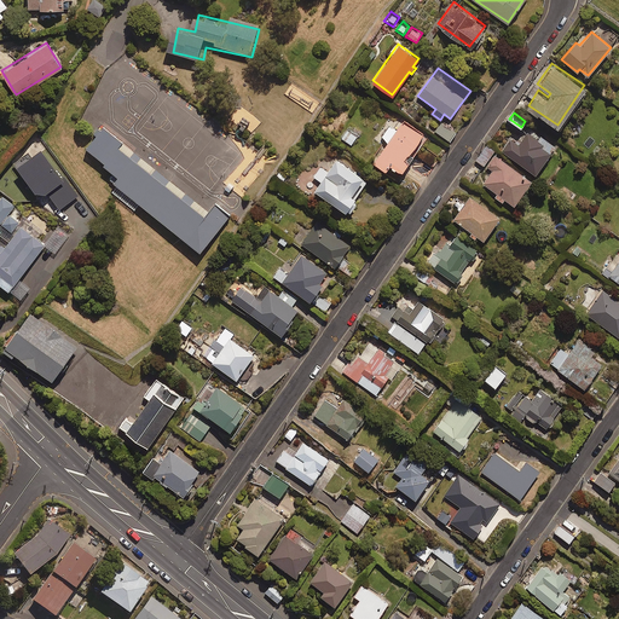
[(423,133),(404,119),(395,129),(389,126),(382,136),(388,140),(374,160),(385,168),(389,162),(401,171),(412,155),(409,152),(423,133)]
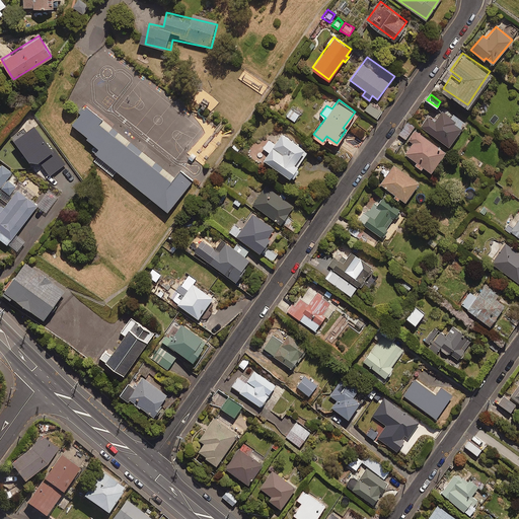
[(302,109),(294,103),(286,115),(294,121),(302,109)]
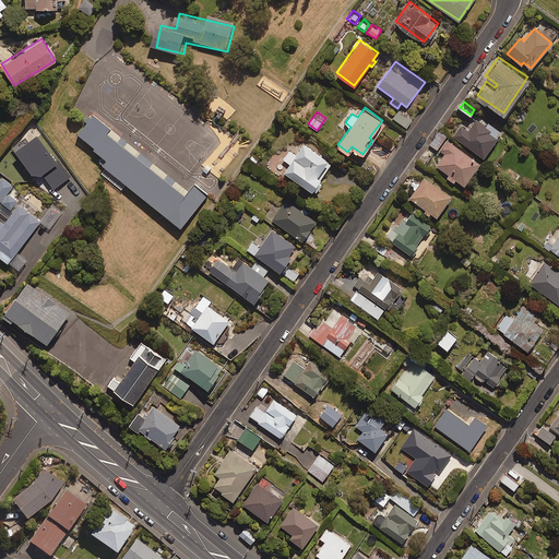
[(411,119),(397,111),(393,119),(406,127),(411,119)]
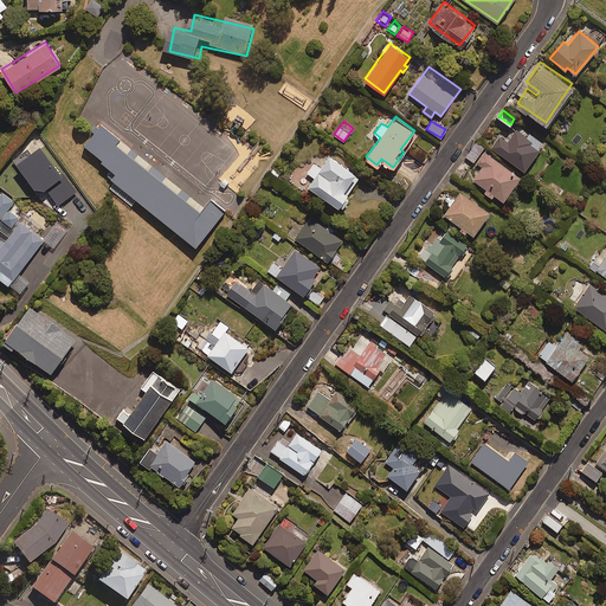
[(102,124),(79,149),(194,246),(225,210),(212,199),(202,210),(102,124)]
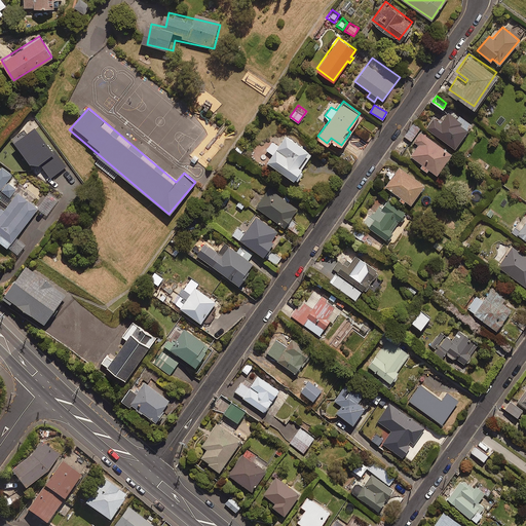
[(457,116),(449,110),(443,118),(436,114),(426,127),(455,147),(472,122),(459,114),(457,116)]
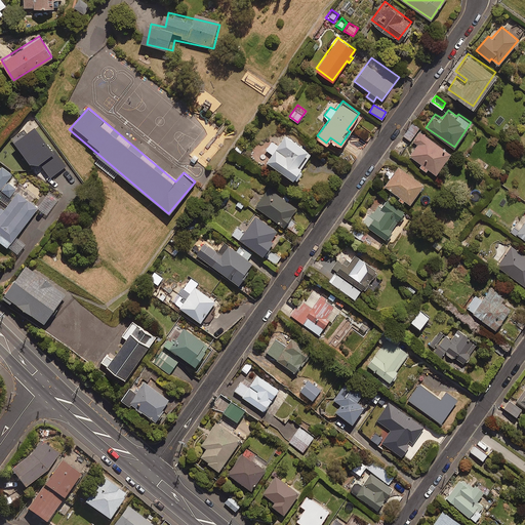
[(67,163),(39,122),(13,139),(32,167),(39,163),(48,175),(67,163)]
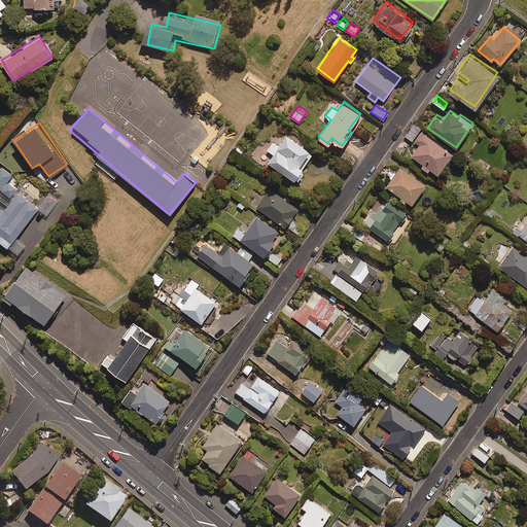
[(420,129),(414,124),(406,136),(412,140),(420,129)]
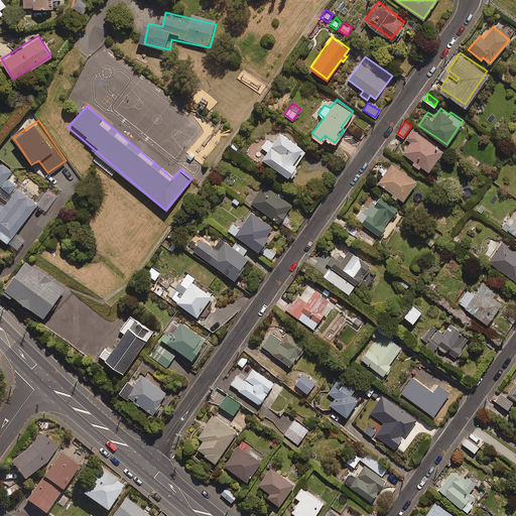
[(418,166),(420,164),(428,169),(442,149),(412,129),(406,138),(409,140),(401,151),(413,159),(412,161),(418,166)]
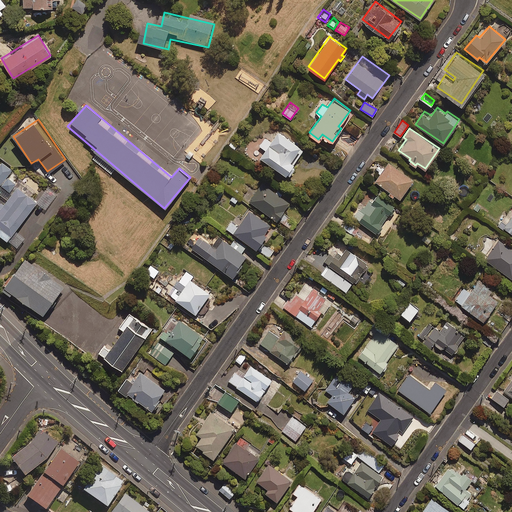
[(306,151),(280,134),(274,143),(266,138),(259,147),(268,153),(263,160),(291,178),(292,177),(294,178),(299,170),(297,169),(298,167),(296,166),(306,151)]
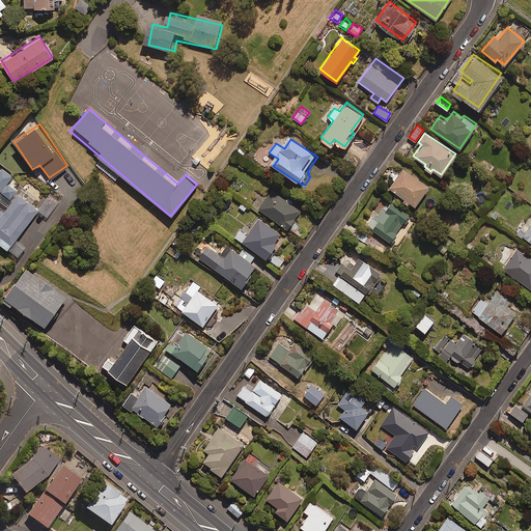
[(428,185),(402,168),(389,187),(415,204),(428,185)]
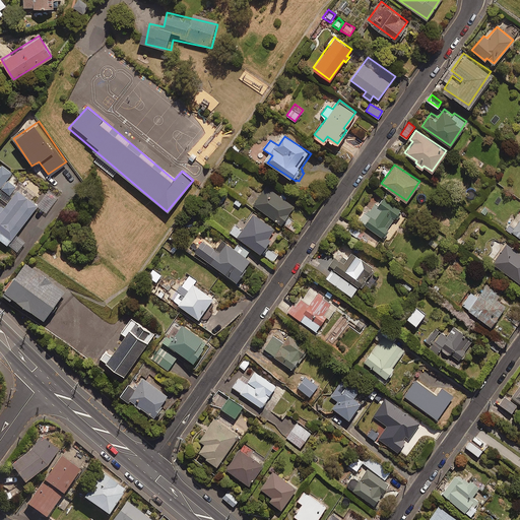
[(281,192),(279,195),(266,185),(253,203),(280,223),(294,205),(285,199),(287,197),(281,192)]
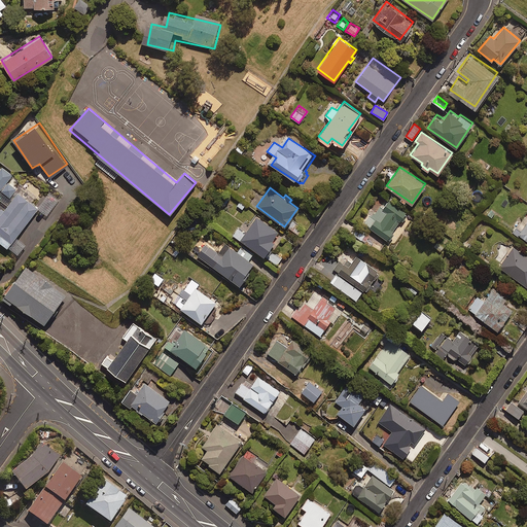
[(0,207),(0,239),(11,248),(42,212),(15,189),(0,207)]
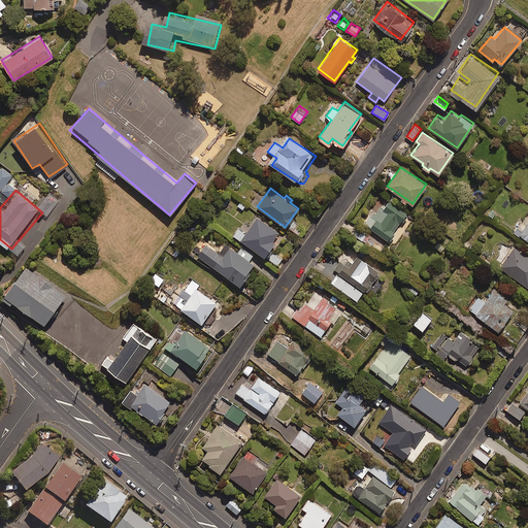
[(405,212),(389,201),(384,208),(377,205),(365,224),(388,239),(405,212)]
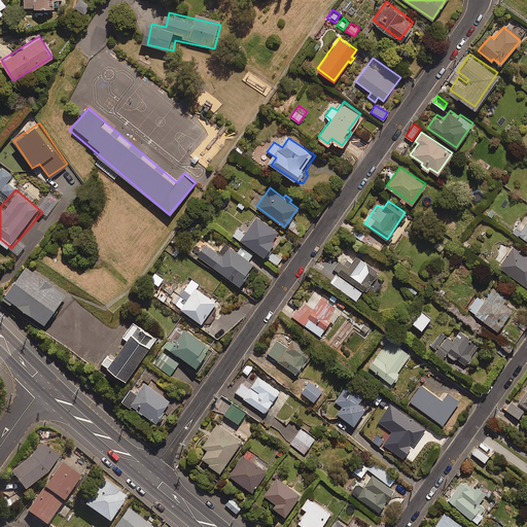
[(280,233),(256,216),(245,232),(238,227),(233,234),(264,255),(280,233)]
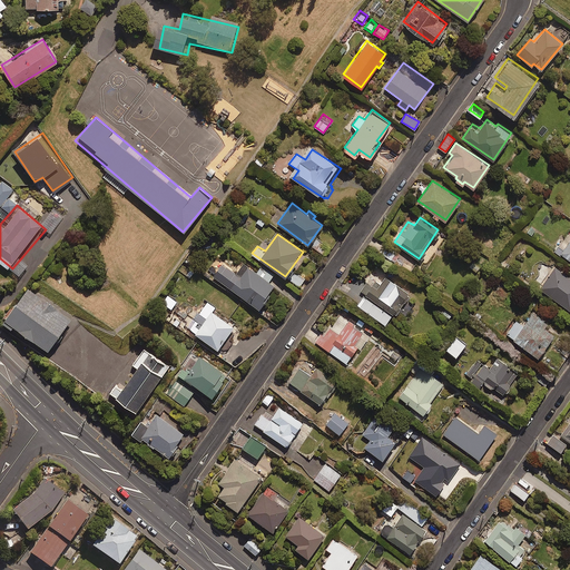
[(569,238),(560,253),(569,259),(569,238)]
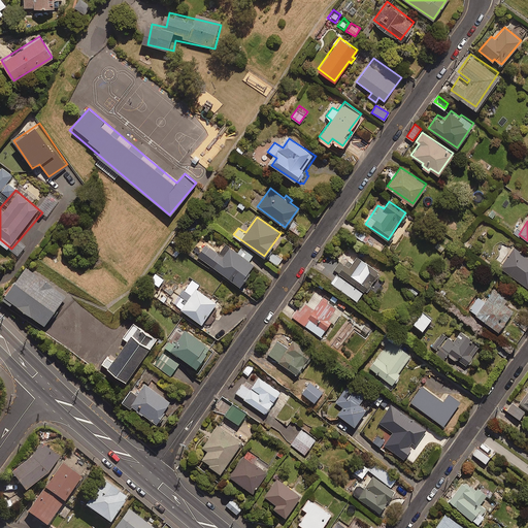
[(239,285),(254,264),(250,261),(255,254),(248,249),(242,256),(229,246),(226,251),(222,248),(218,253),(215,251),(206,261),(239,285)]
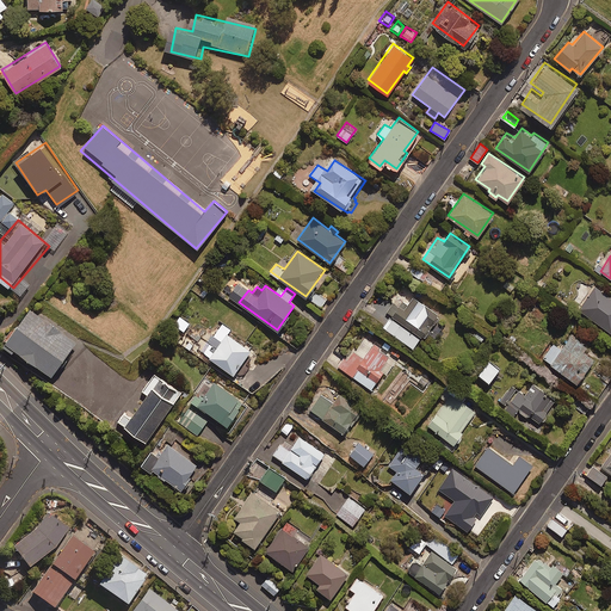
[(610,331),(610,297),(594,287),(579,308),(610,331)]
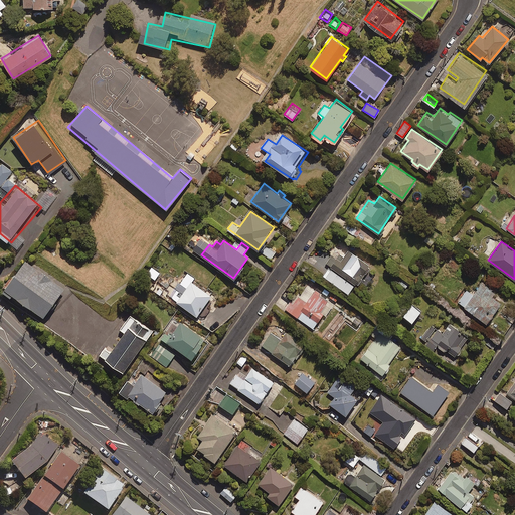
[(369,265),(344,246),(337,256),(332,252),(326,263),(329,265),(323,275),(348,292),(355,282),(356,284),(369,265)]
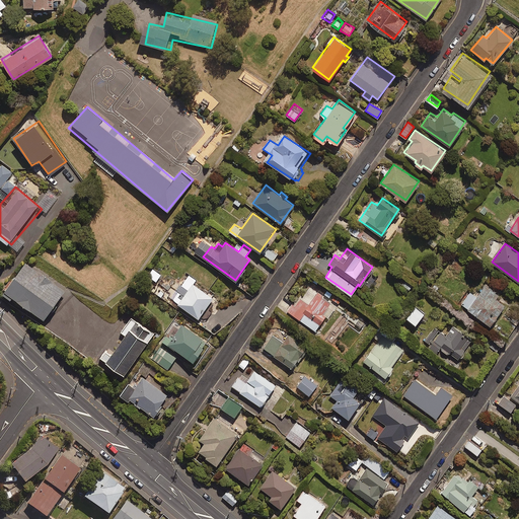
[(68,294),(27,260),(5,286),(46,320),(68,294)]
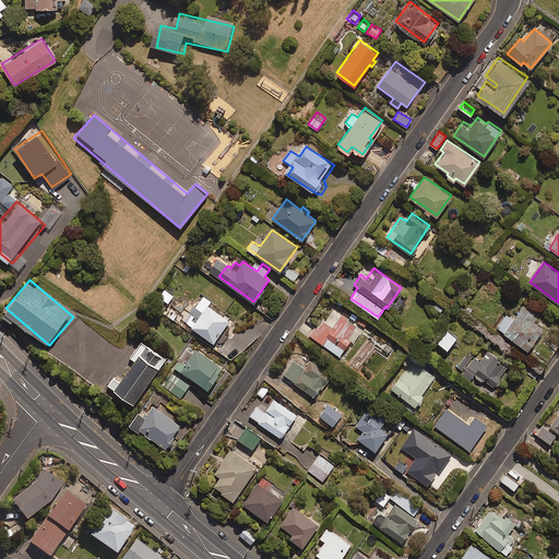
[(211,301),(202,295),(194,306),(202,311),(192,325),(213,342),(228,320),(207,305),(211,301)]
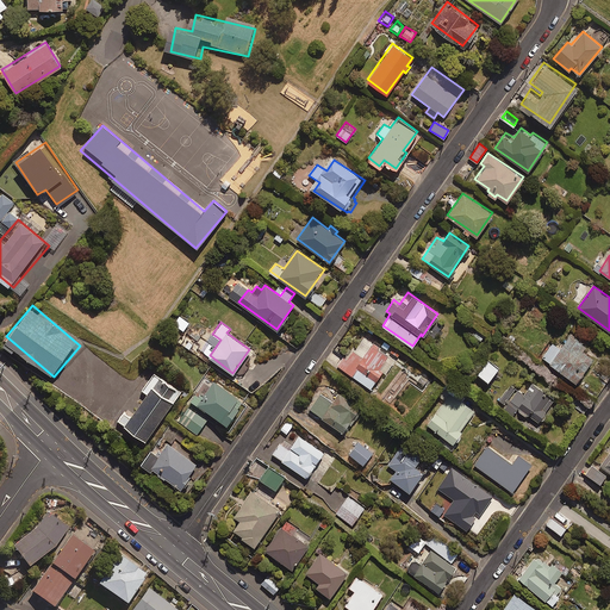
[(585,344),(571,334),(560,348),(552,342),(542,358),(576,380),(592,356),(582,349),(585,344)]
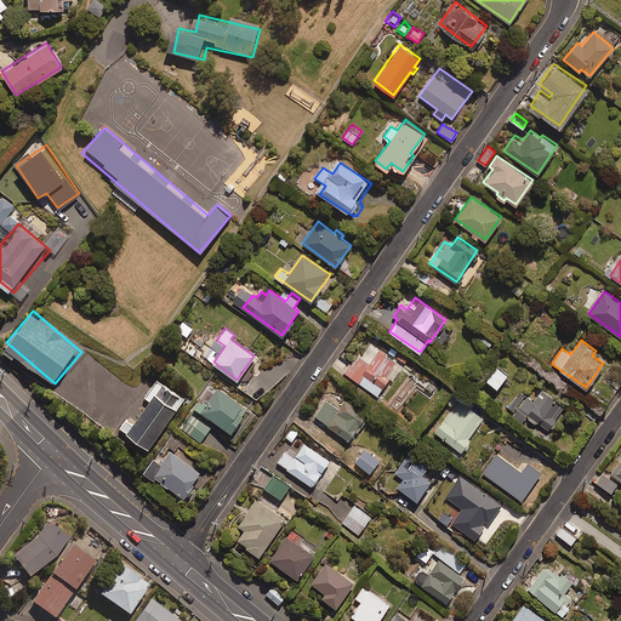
[(397,360),(372,343),(362,358),(355,354),(345,371),(377,394),(389,376),(386,375),(397,360)]
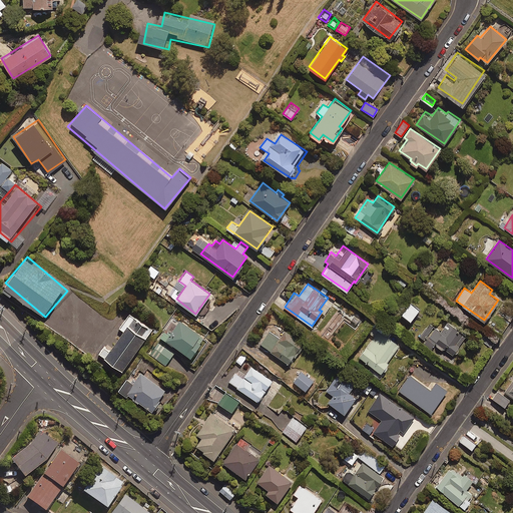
[(419,309),(410,303),(401,314),(410,321),(419,309)]
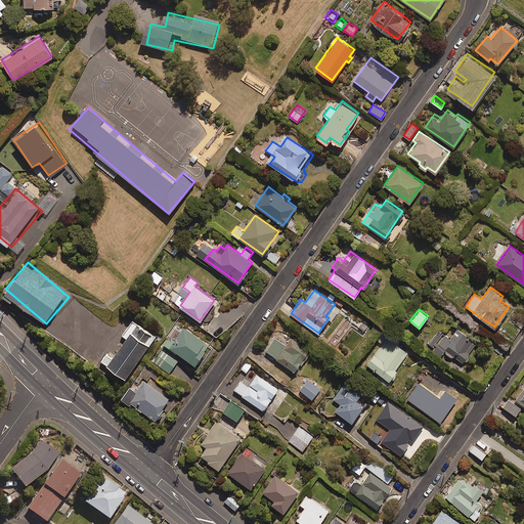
[(125,381),(156,338),(135,323),(105,366),(125,381)]
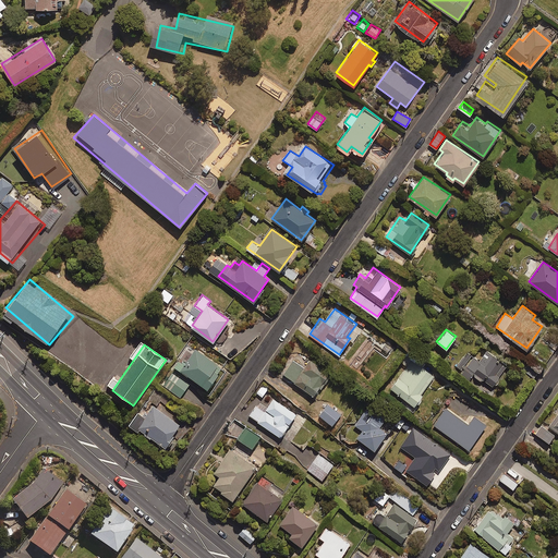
[(194,348),(186,361),(181,356),(174,366),(207,388),(221,366),(194,348)]
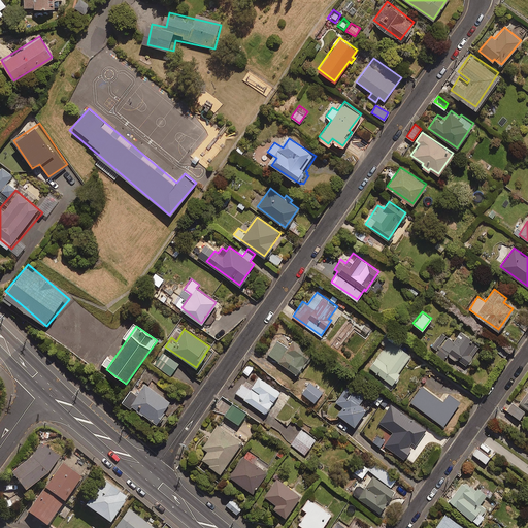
[(460,345),(440,332),(431,347),(437,351),(435,354),(443,359),(448,354),(465,365),(480,344),(466,335),(460,345)]
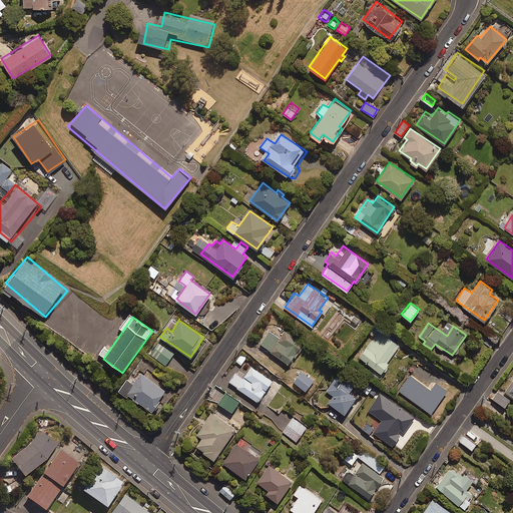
[(284,332),(273,324),(260,343),(289,364),(303,343),(285,331),(284,332)]
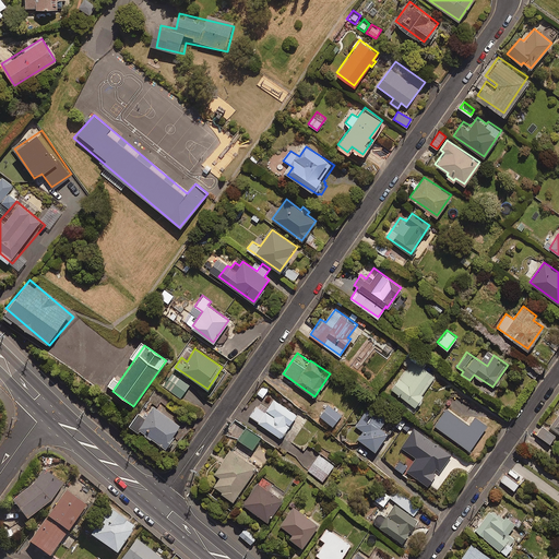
[(424,394),(421,393),(433,376),(412,360),(391,389),(415,406),(424,394)]
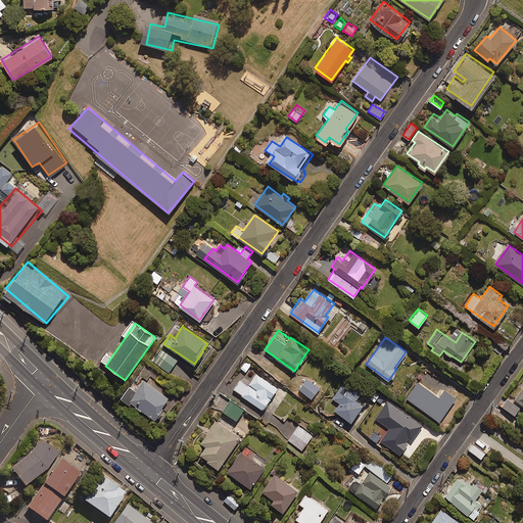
[(178,359),(162,347),(152,360),(169,372),(178,359)]
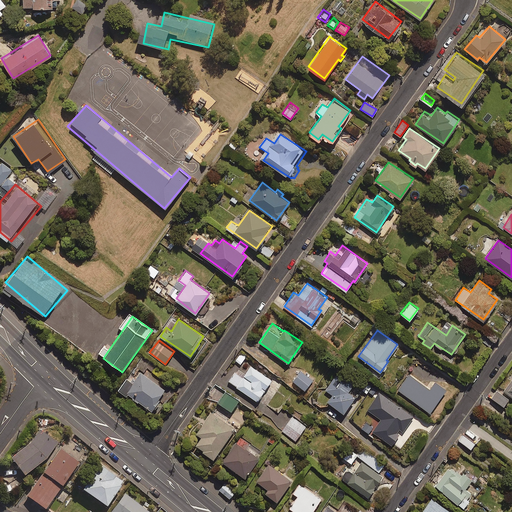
[(271,380),(251,365),(244,374),(238,369),(229,380),(256,400),(271,380)]
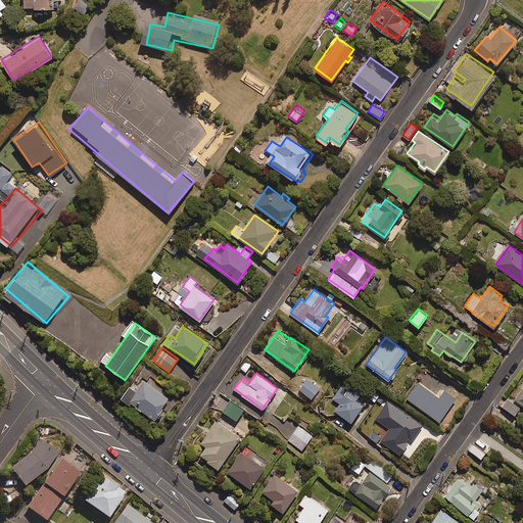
[(320,387),(307,378),(299,388),(312,398),(320,387)]
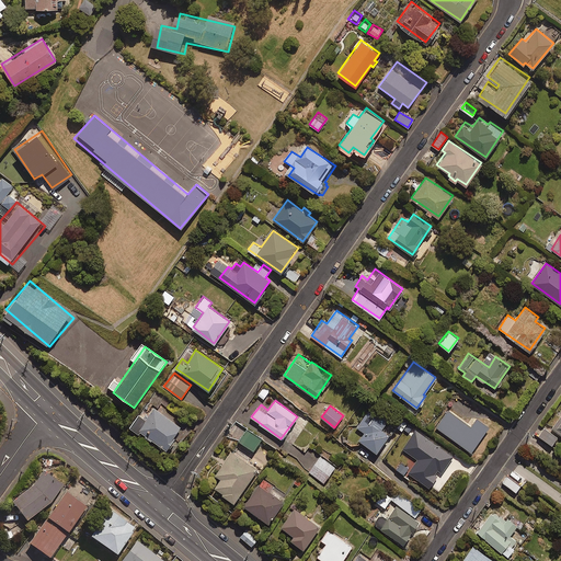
[(180,425),(152,408),(146,419),(138,414),(129,426),(164,448),(180,425)]
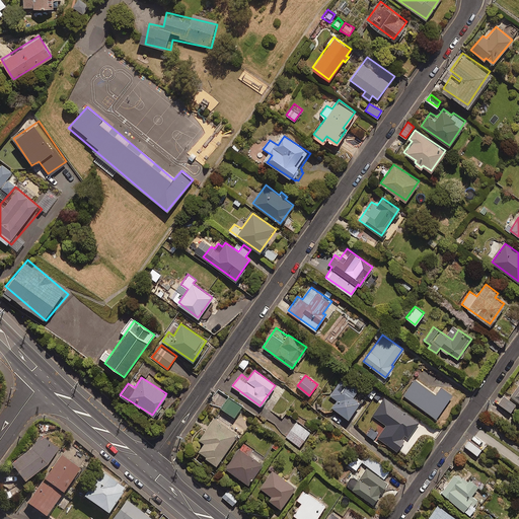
[(358,387),(343,377),(330,395),(338,399),(332,406),(348,418),(359,400),(353,396),(358,387)]
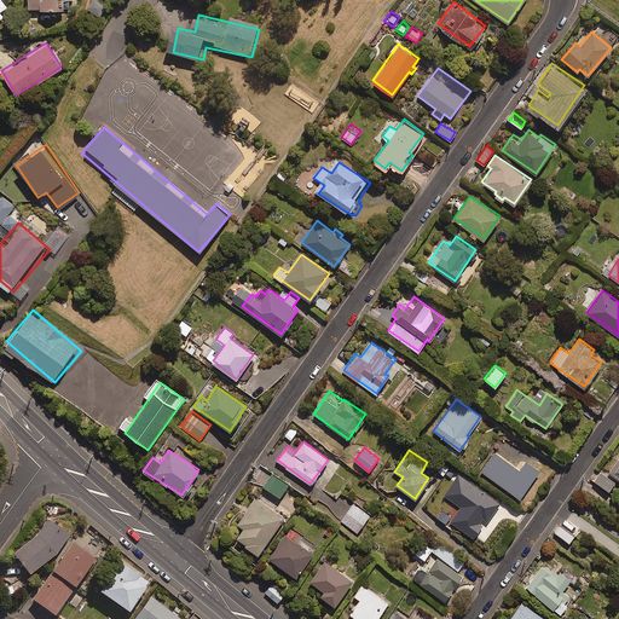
[(519,469),(495,453),(482,472),(520,497),(539,470),(525,461),(519,469)]
